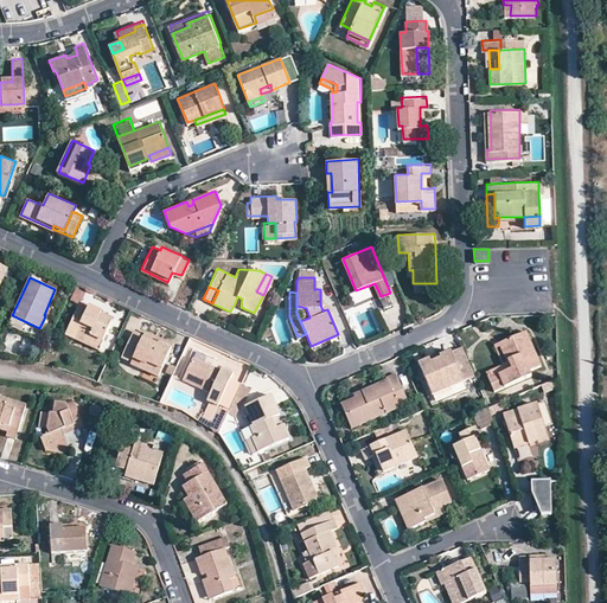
[(71,318),(81,321),(76,332),(101,342),(110,319),(100,314),(102,309),(89,303),(80,300),(71,318)]
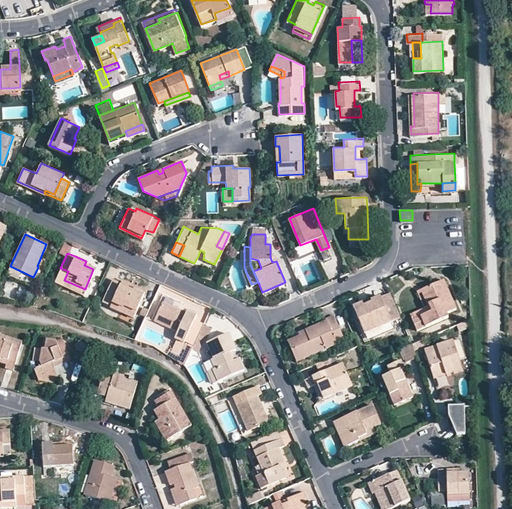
[(33,277),(10,266),(7,272),(31,283),(33,277)]
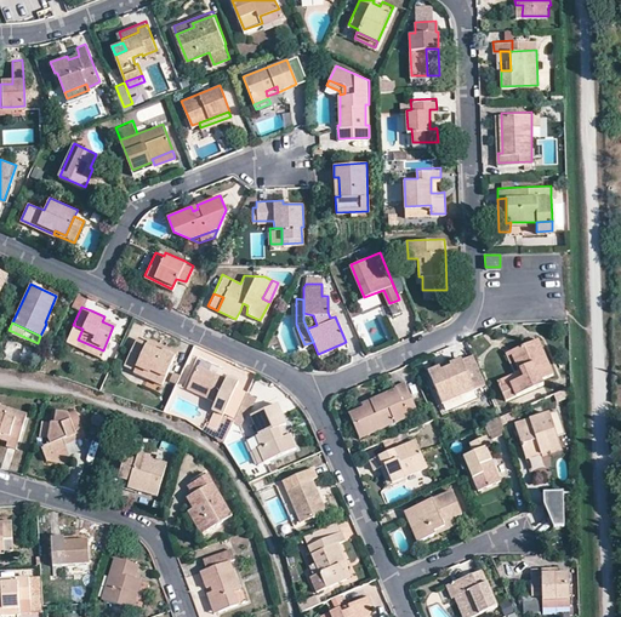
[(165,375),(175,353),(161,348),(164,343),(148,337),(147,341),(136,337),(125,364),(134,367),(132,371),(147,377),(151,369),(165,375)]
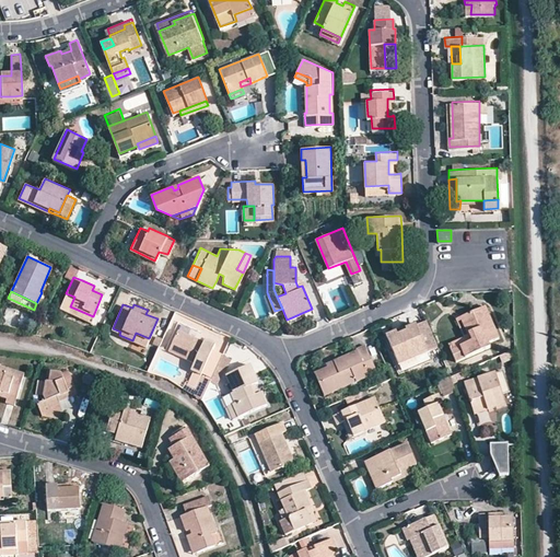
[(485,304),(461,314),(470,338),(450,347),(455,359),(489,344),(488,339),(498,335),(485,304)]
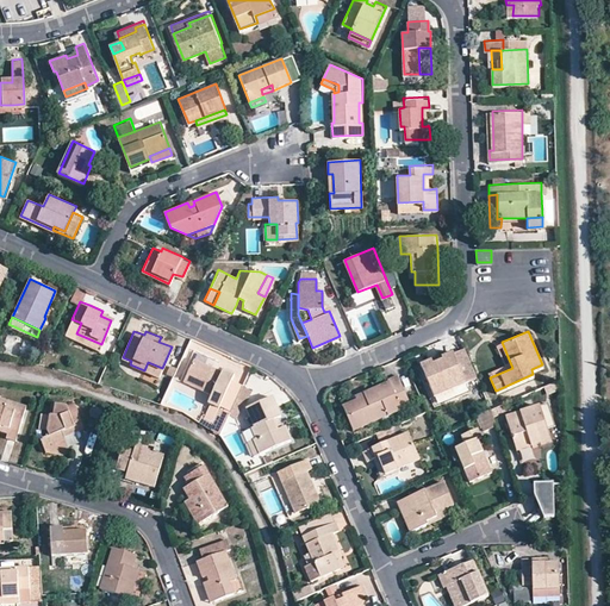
[(101,344),(76,333),(74,338),(99,349),(101,344)]
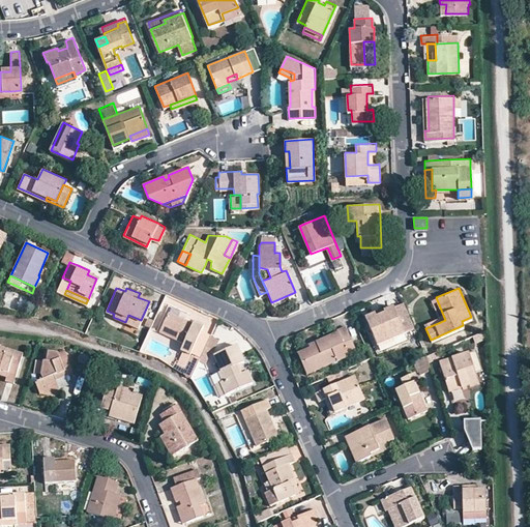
[(150,298),(140,293),(138,297),(149,301),(150,298)]
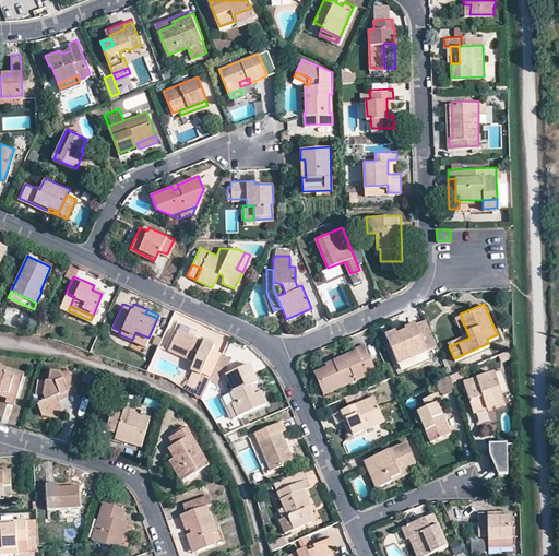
[(470,338),(460,314),(454,316),(462,334),(447,341),(449,346),(470,338)]
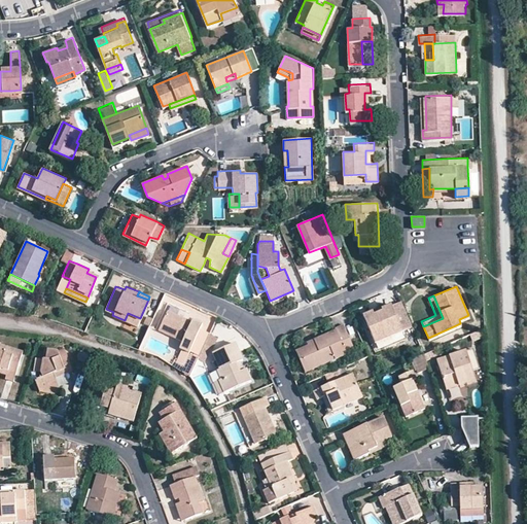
[(390,303),(381,307),(382,309),(373,312),(372,310),(362,314),(375,342),(401,329),(390,303)]
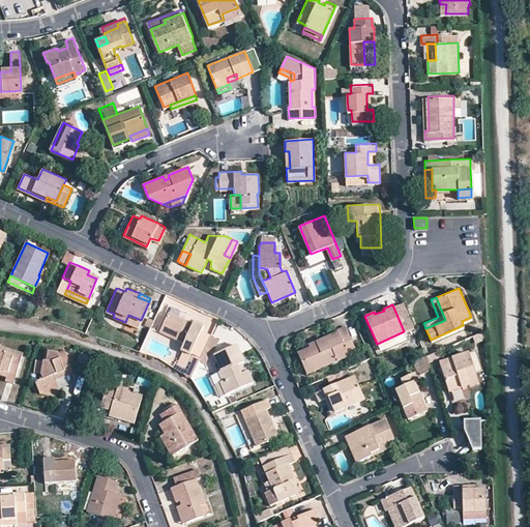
[(373,309),(374,312),(375,314),(384,311),(383,309),(382,304),(373,309)]
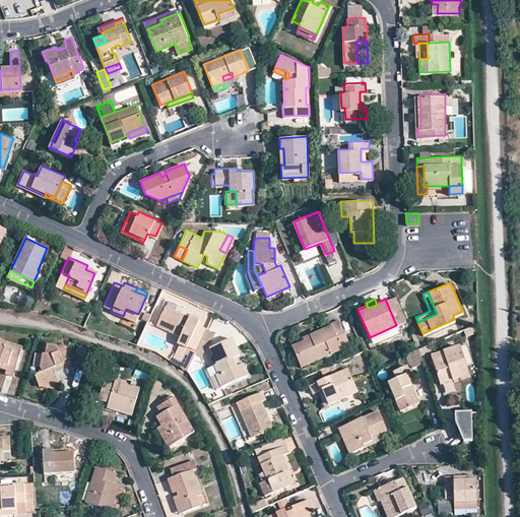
[(188,316),(165,306),(156,324),(180,335),(177,342),(187,346),(200,318),(189,313),(188,316)]
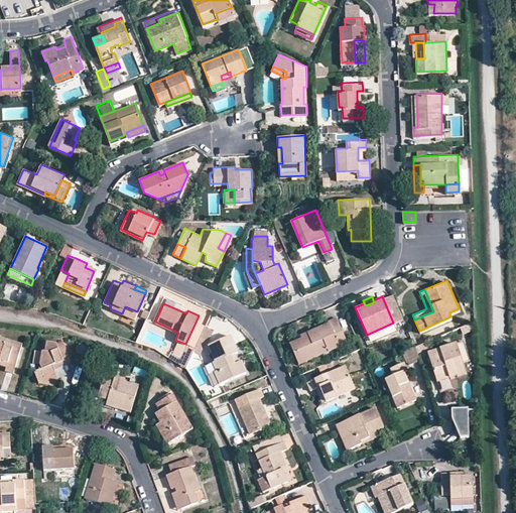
[(133,318),(137,311),(125,306),(122,313),(133,318)]
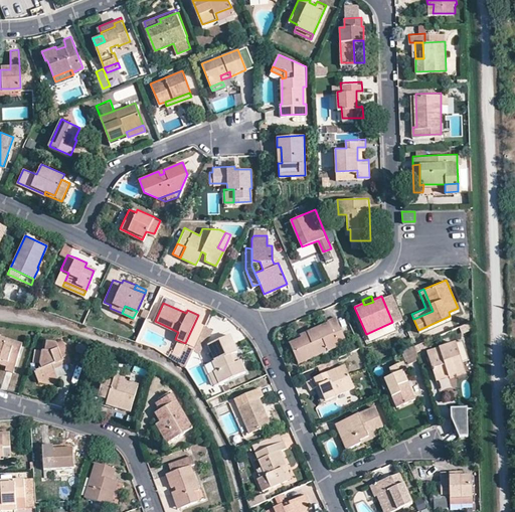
[(345,337),(335,315),(327,319),(328,321),(306,330),(307,332),(301,335),(289,340),(295,354),(298,352),(302,360),(338,343),(337,341),(345,337)]
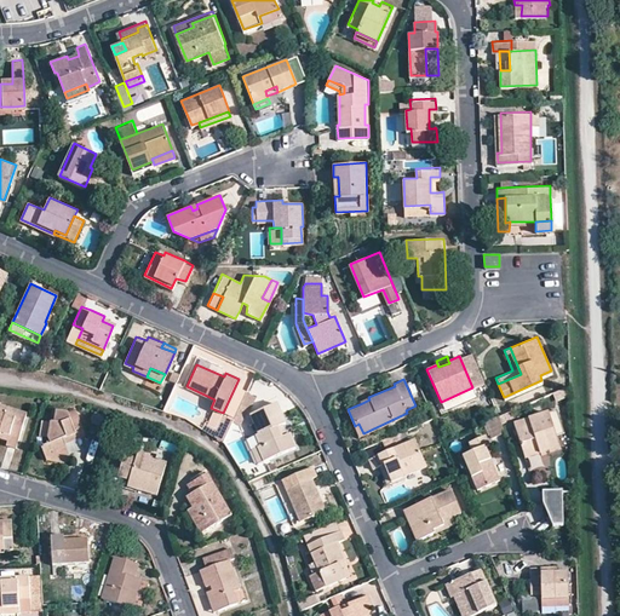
[(260,431),(257,432),(262,443),(259,444),(264,458),(297,444),(292,430),(287,432),(282,433),(279,424),(283,422),(287,420),(279,399),(252,410),(260,431)]
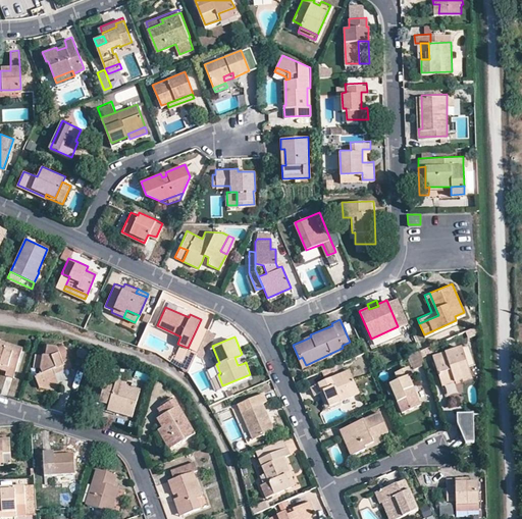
[(0,361),(7,364),(9,358),(17,361),(21,347),(0,339),(0,361)]
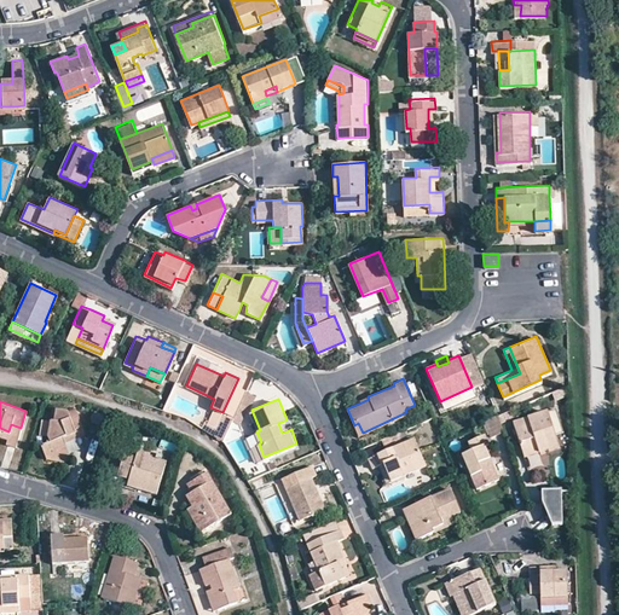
[(555,407),(547,410),(554,433),(561,430),(557,417),(560,417),(555,407)]
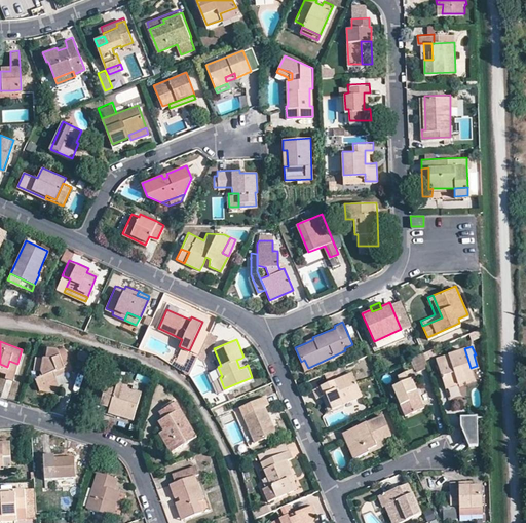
[(67,351),(60,353),(58,348),(47,347),(46,356),(42,356),(39,376),(35,377),(38,386),(50,387),(51,391),(53,391),(54,391),(53,387),(59,385),(54,374),(53,371),(64,367),(66,370),(72,368),(67,351)]
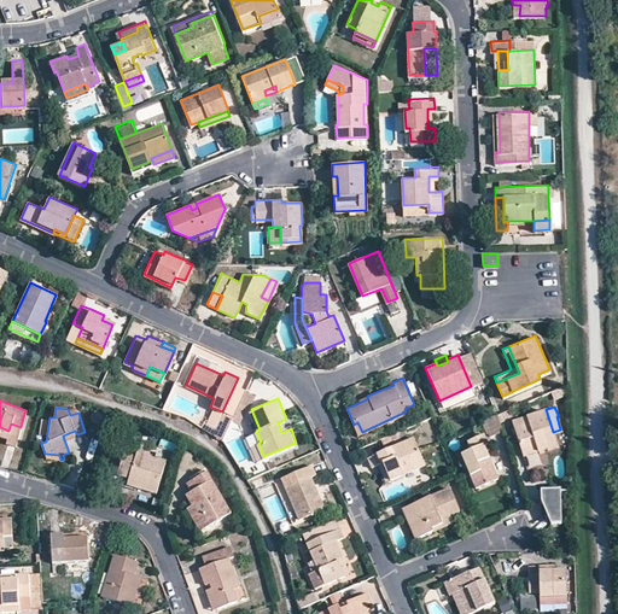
[(557,443),(553,432),(546,409),(512,420),(523,454),(541,448),(557,443)]
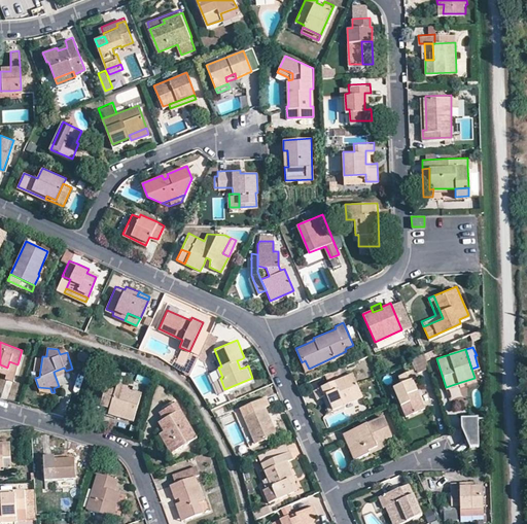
[(424,354),(413,358),(417,370),(428,364),(424,354)]
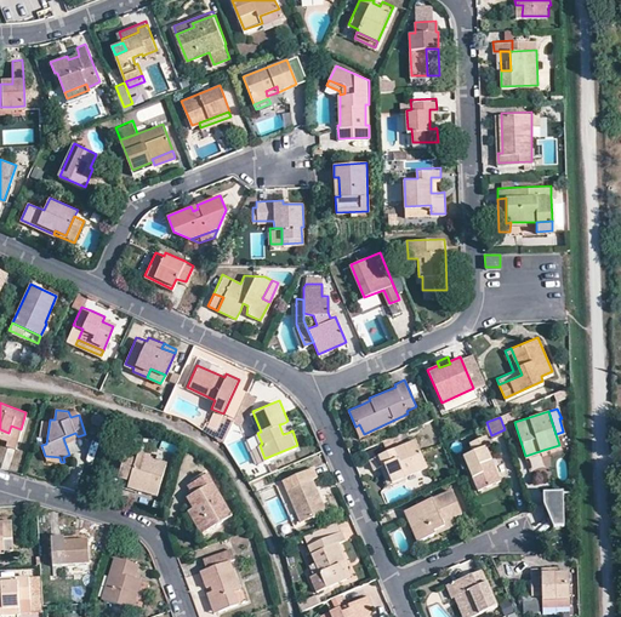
[(11,426),(9,433),(6,439),(5,444),(15,447),(21,429),(11,426)]
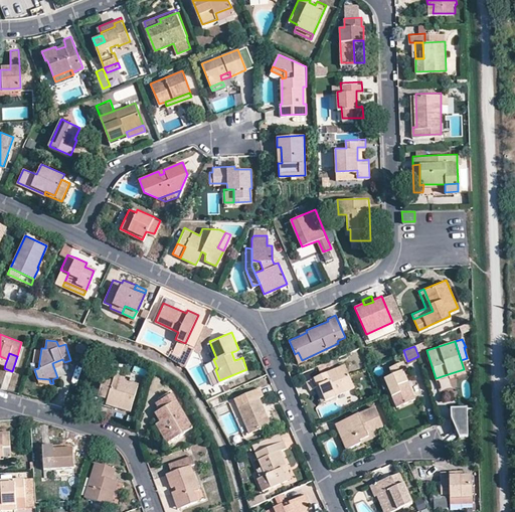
[(217,368),(213,359),(206,362),(209,371),(215,369),(217,368)]
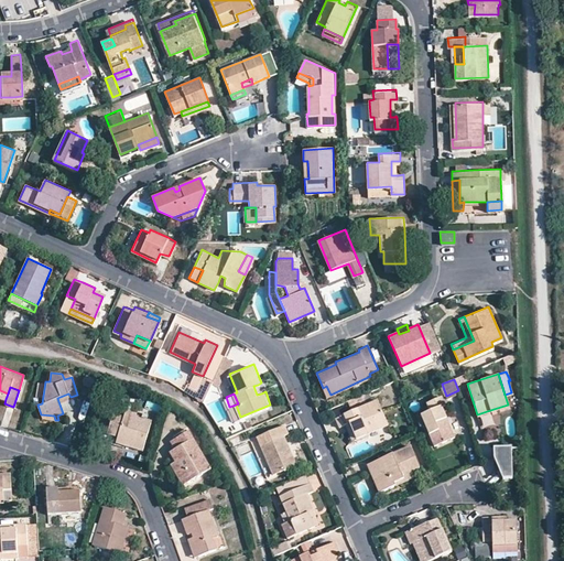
[(426,401),(430,409),(420,413),(433,444),(454,434),(446,418),(441,405),(444,403),(441,395),(426,401)]
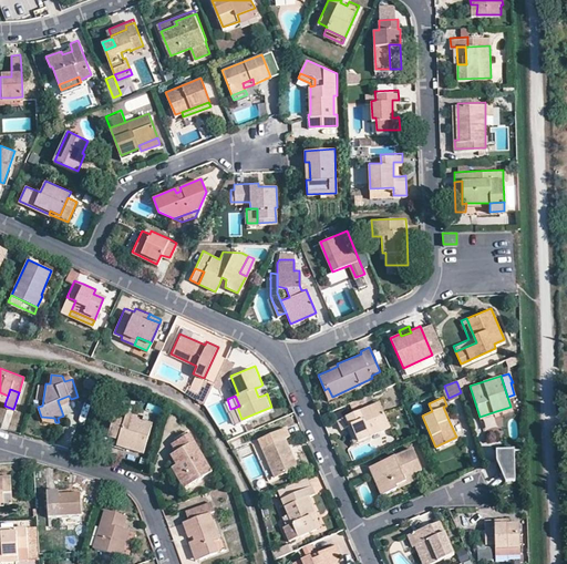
[(347,426),(350,423),(358,439),(369,434),(368,431),(379,427),(380,430),(390,426),(379,400),(359,410),(337,419),(340,428),(347,426)]
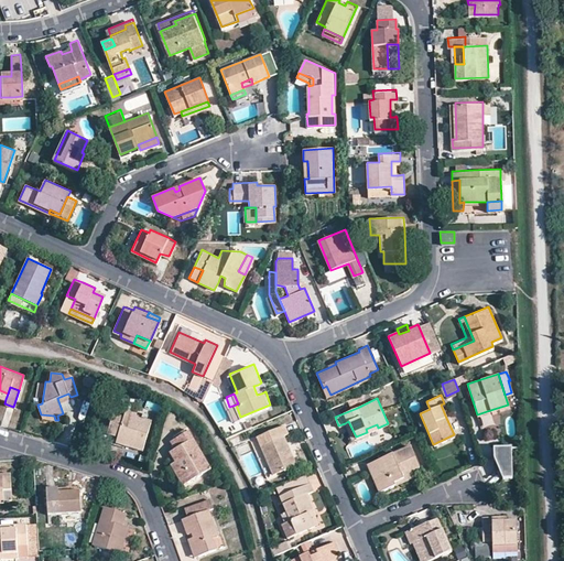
[(240,417),(236,405),(229,407),(235,420),(240,417)]
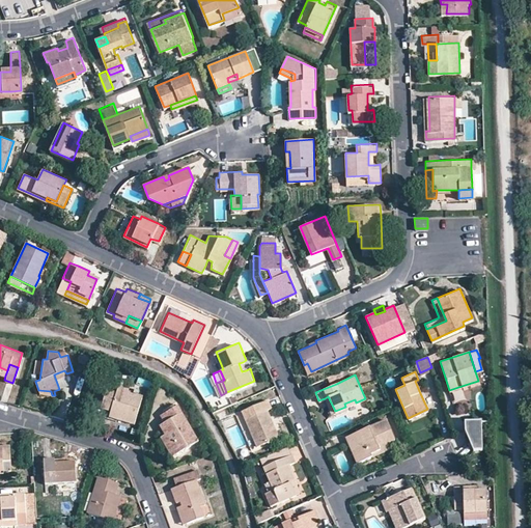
[(118,384),(116,391),(126,394),(128,387),(118,384)]
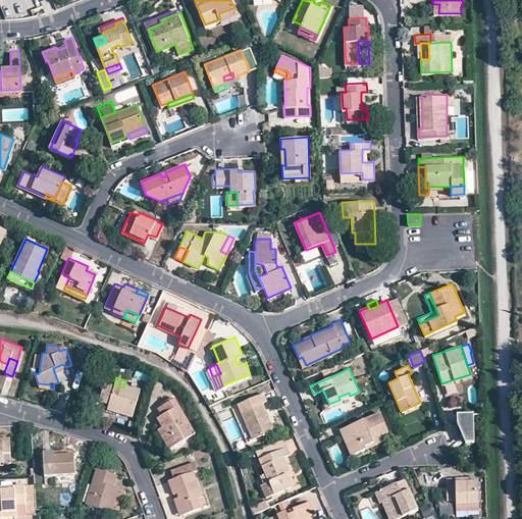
[(126,378),(125,380),(123,387),(114,384),(109,402),(107,408),(131,415),(139,387),(135,385),(136,381),(126,378)]
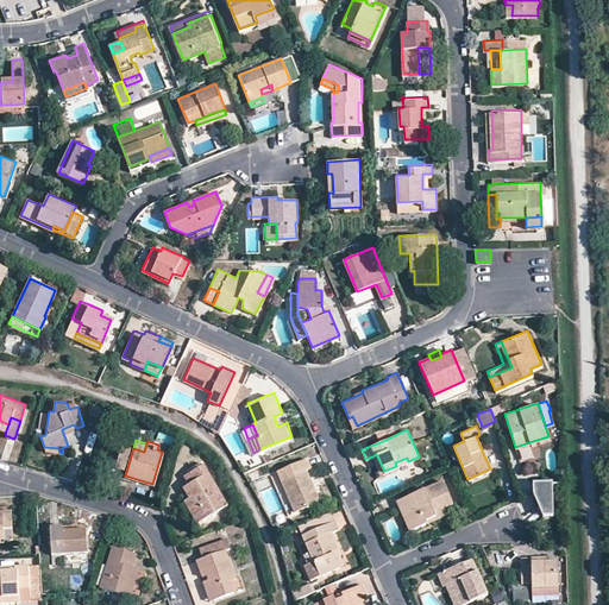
[(127,468),(133,448),(121,445),(115,465),(127,468)]
